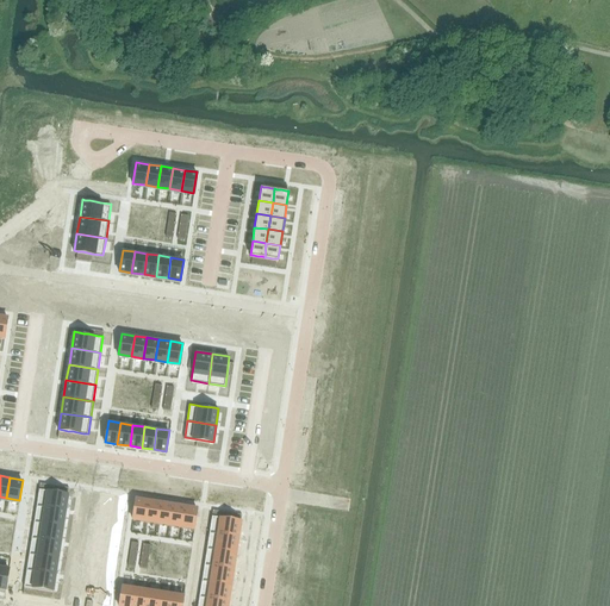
[(39,488),(37,504),(66,508),(68,492),(63,492),(58,491),(54,489),(49,489),(44,488),(39,488)]
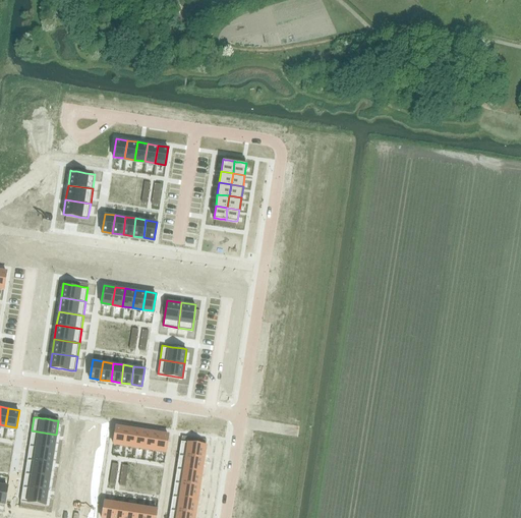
[(116,424),(113,443),(124,444),(126,426),(116,424)]
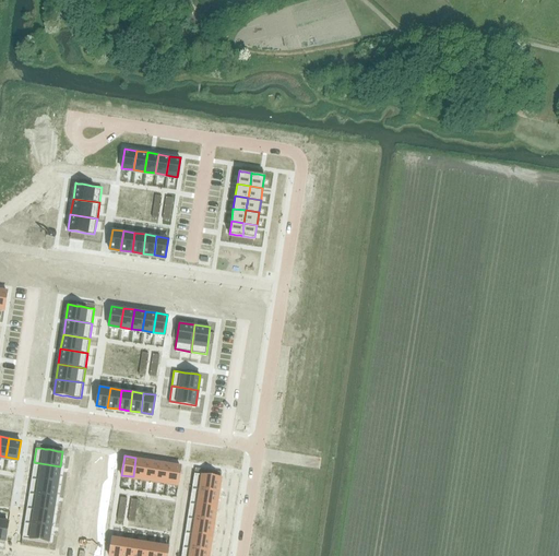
[(135,458),(133,476),(144,478),(147,460),(135,458)]
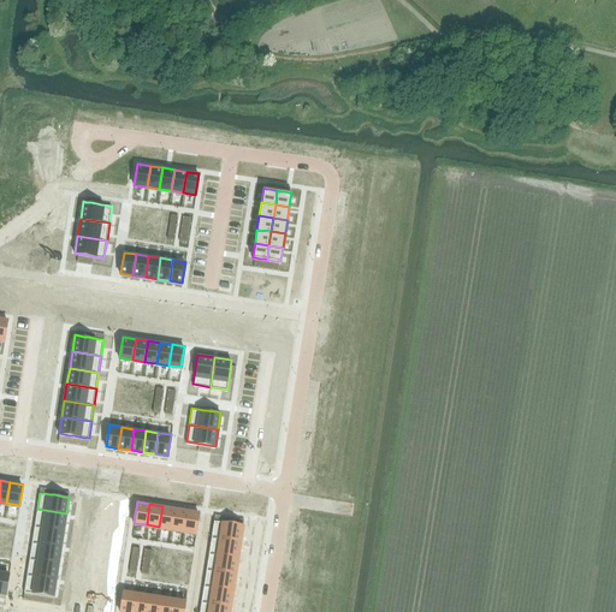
[(163,506),(159,527),(171,529),(175,507),(163,506)]
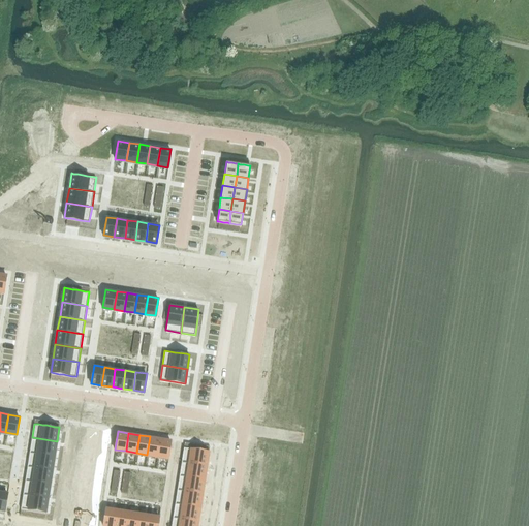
[(150,436),(147,455),(157,456),(160,438),(150,436)]
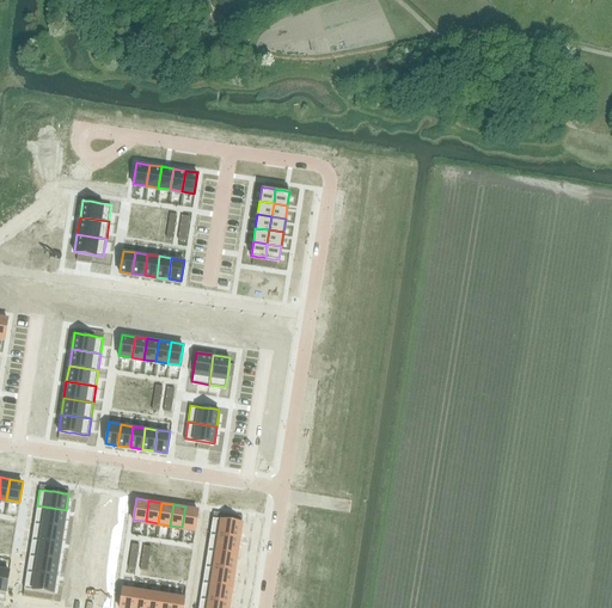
[(37,505),(34,522),(63,527),(66,510),(37,505)]
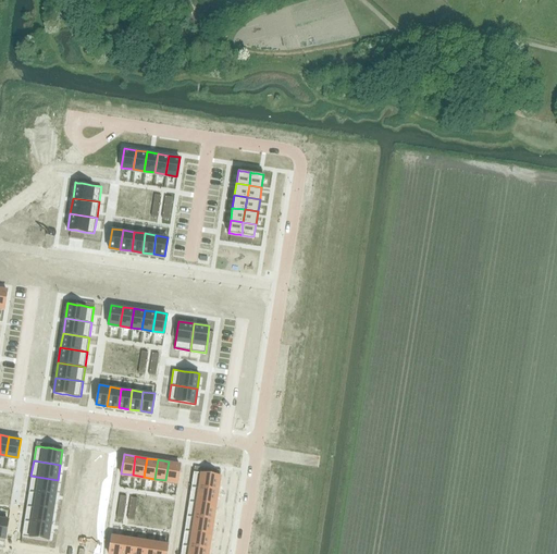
[(169,462),(165,480),(176,482),(180,463),(169,462)]
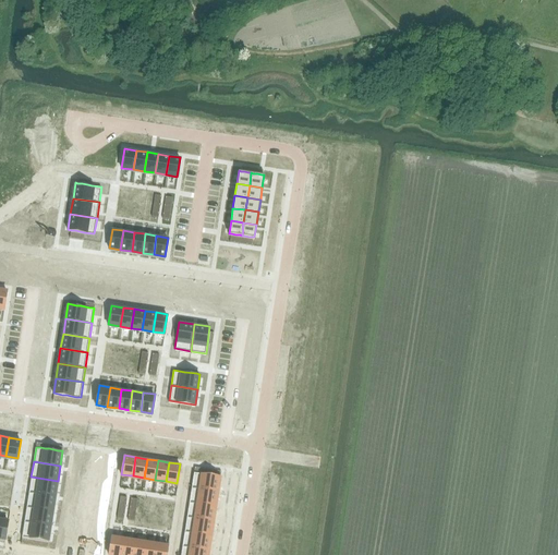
[(194,471),(192,486),(218,491),(220,475),(216,474),(211,473),(207,473),(203,472),(198,472),(194,471)]
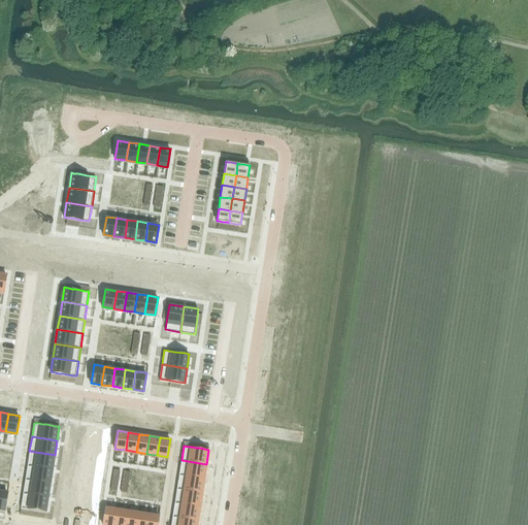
[(29,451),(27,464),(53,468),(55,455),(29,451)]
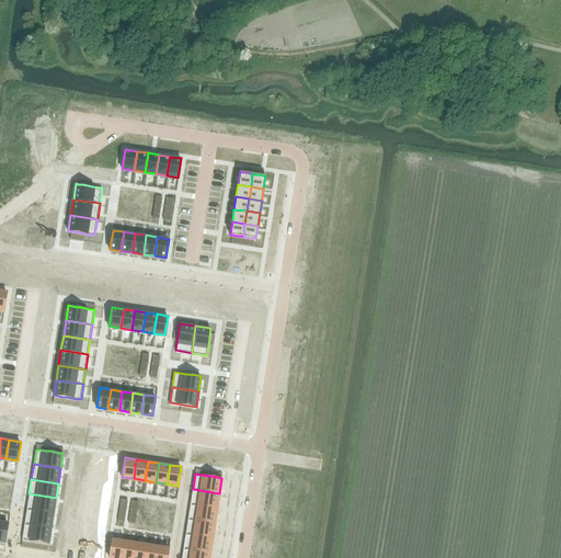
[(193,489),(191,503),(217,508),(219,493),(193,489)]
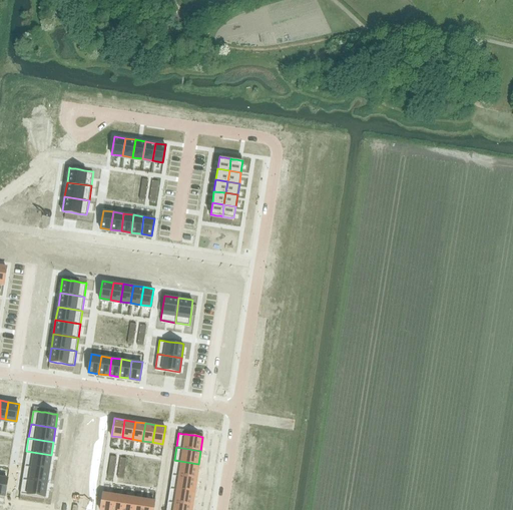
[(26,451),(24,465),(49,468),(51,455),(26,451)]
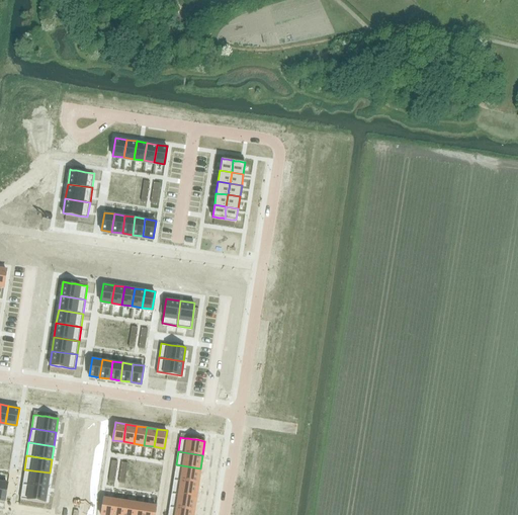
[(176,464),(173,479),(198,482),(200,468),(176,464)]
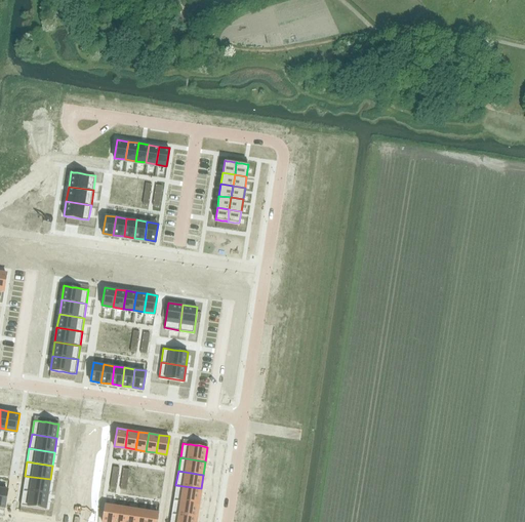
[(25,476),(23,489),(48,493),(50,479),(25,476)]
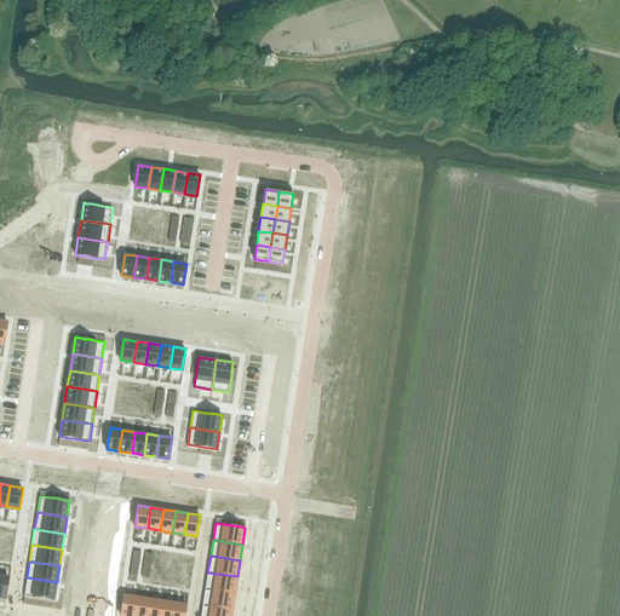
[(207,573),(205,588),(235,593),(237,576),(207,573)]
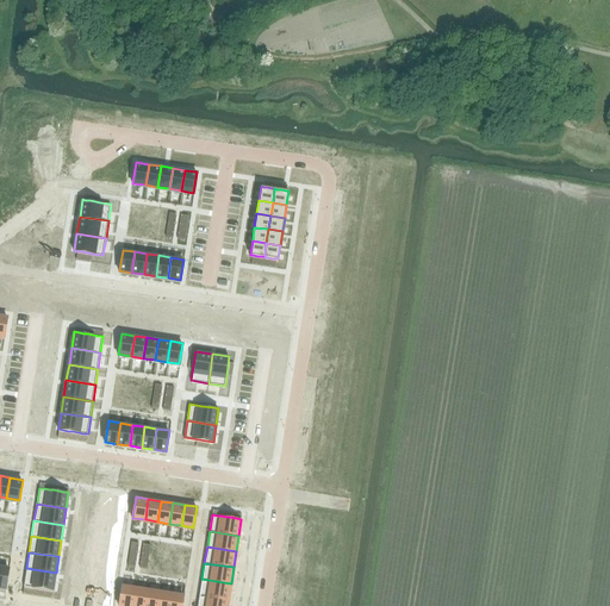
[(26,568),(24,585),(29,586),(33,587),(38,587),(43,588),(48,589),(53,589),(56,573),(26,568)]
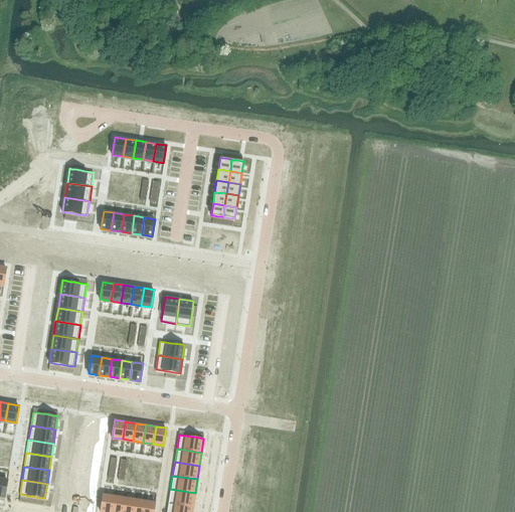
[(170,489),(168,502),(193,506),(195,493),(170,489)]
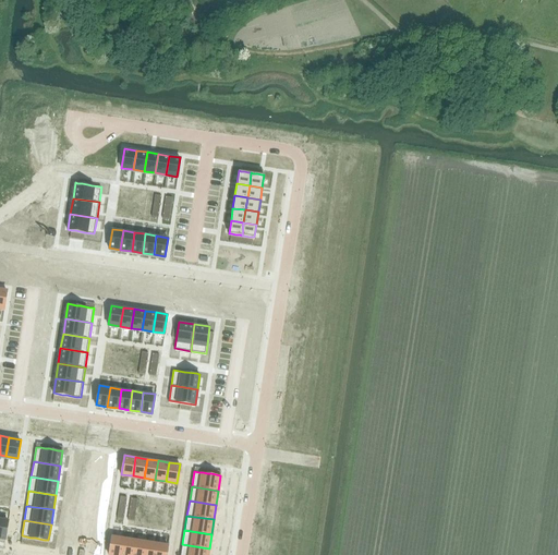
[(112,535),(109,554),(113,554),(120,554),(123,538),(112,535)]
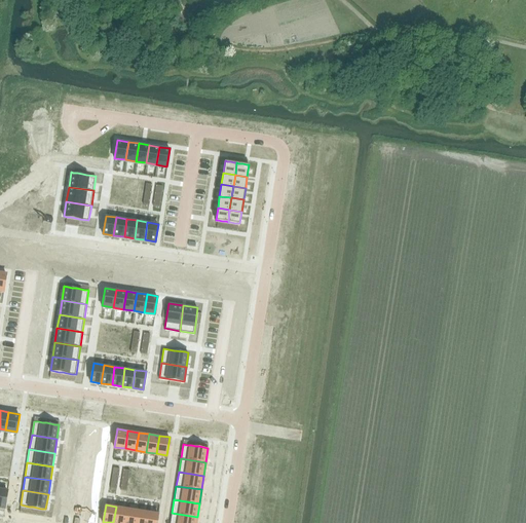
[(116,507),(113,522),(123,522),(126,508),(116,507)]
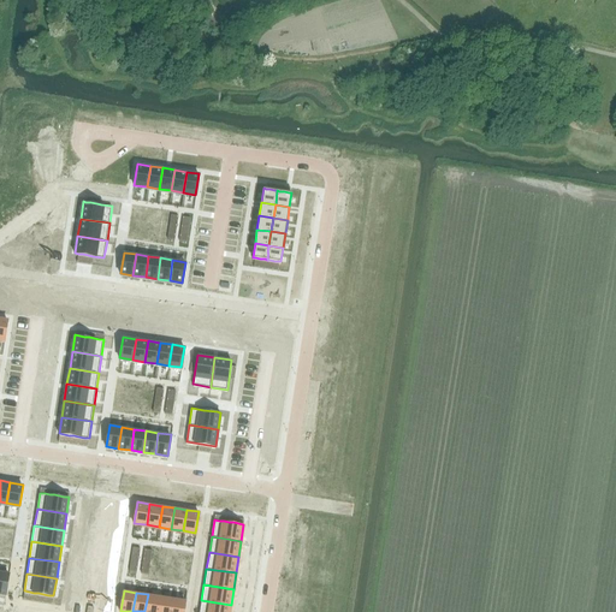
[(148,594),(144,611),(158,611),(160,596),(148,594)]
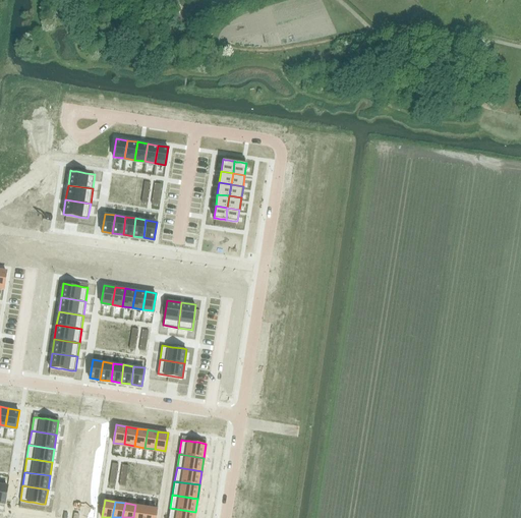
[(135,505),(133,517),(143,517),(146,506),(135,505)]
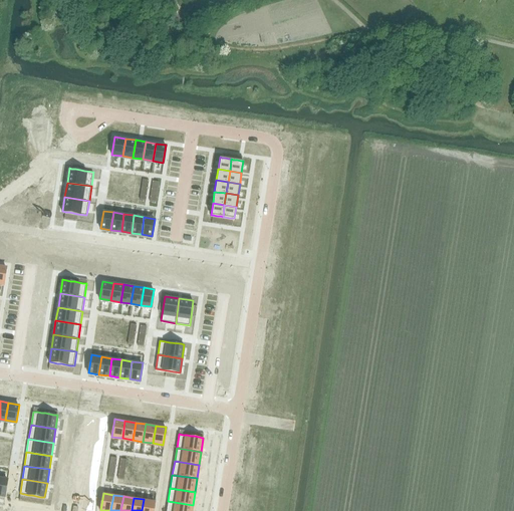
[(144,499),(142,510),(153,510),(155,501),(144,499)]
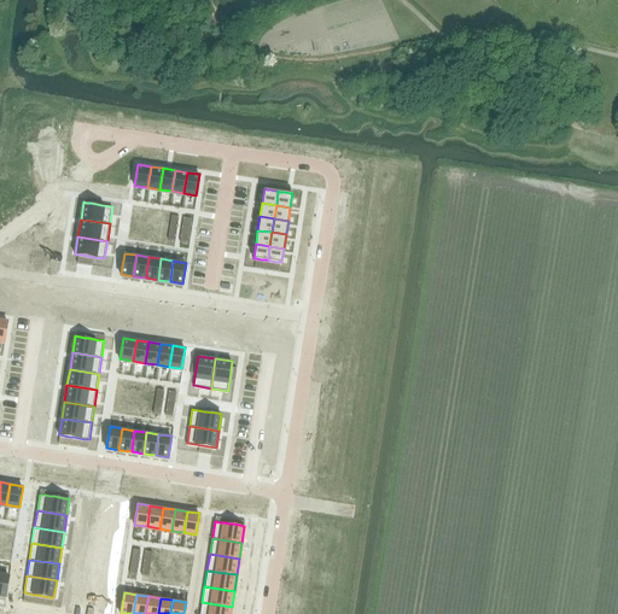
[(202,602),(199,613),(229,613),(232,607),(202,602)]
